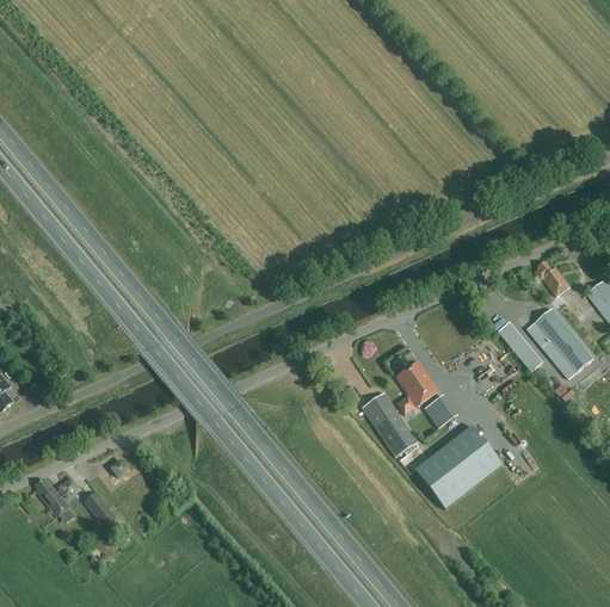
[(550,271),(543,261),(536,267),(537,268),(534,272),(540,279),(541,278),(555,296),(568,286),(554,267),(550,271)]
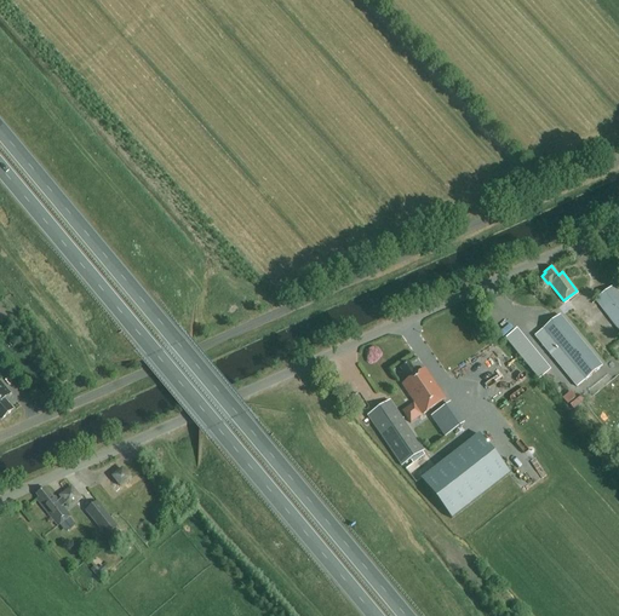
[(618,328),(618,293),(612,285),(595,298),(618,328)]
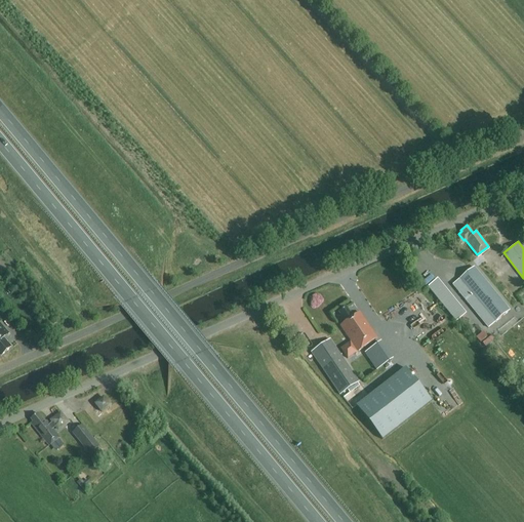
[(471,267),(451,282),(487,325),(509,308),(479,271),(476,273),(471,267)]
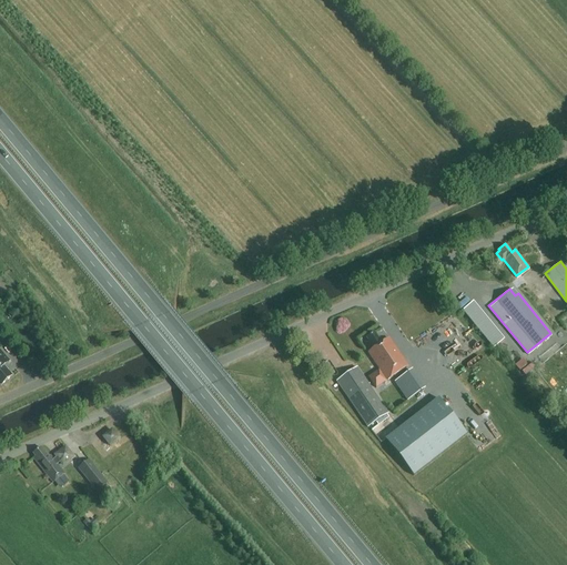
[(492,345),(503,336),(466,292),(455,301),(492,345)]
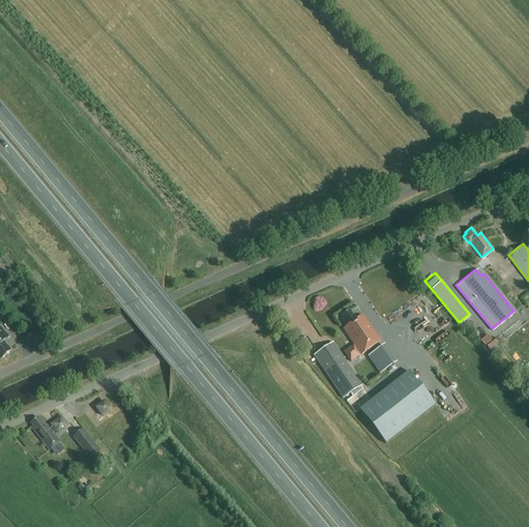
[(355,318),(348,308),(341,313),(343,316),(341,318),(346,325),(343,327),(353,343),(343,350),(350,359),(365,349),(380,340),(362,314),(355,318)]
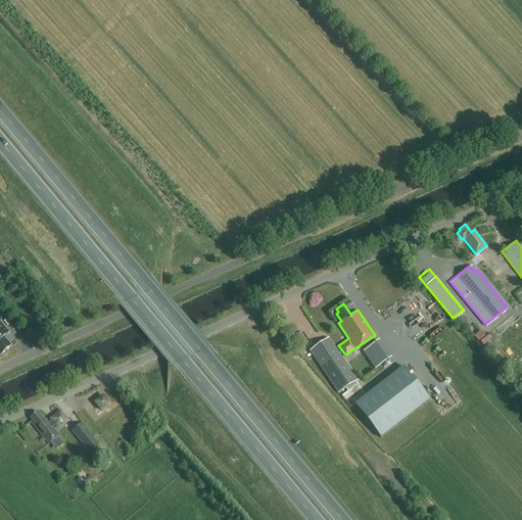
[(8,330),(0,321),(0,351),(10,343),(2,335),(8,330)]
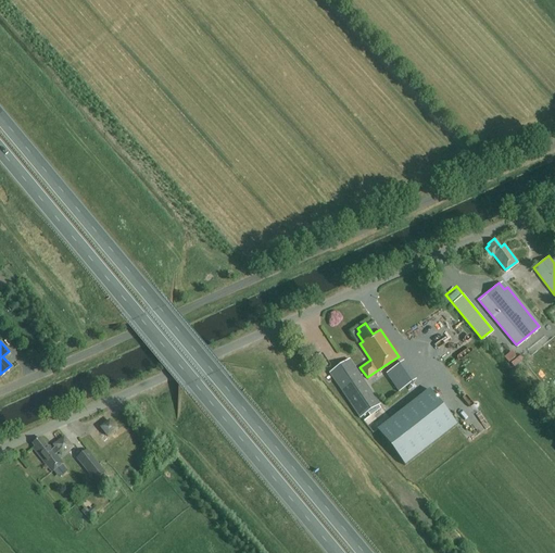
[(358,417),(379,402),(349,356),(327,371),(358,417)]
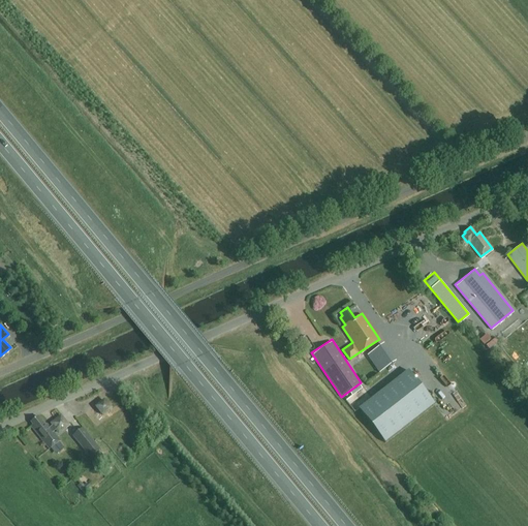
[(379,339),(365,348),(379,369),(393,359),(379,339)]
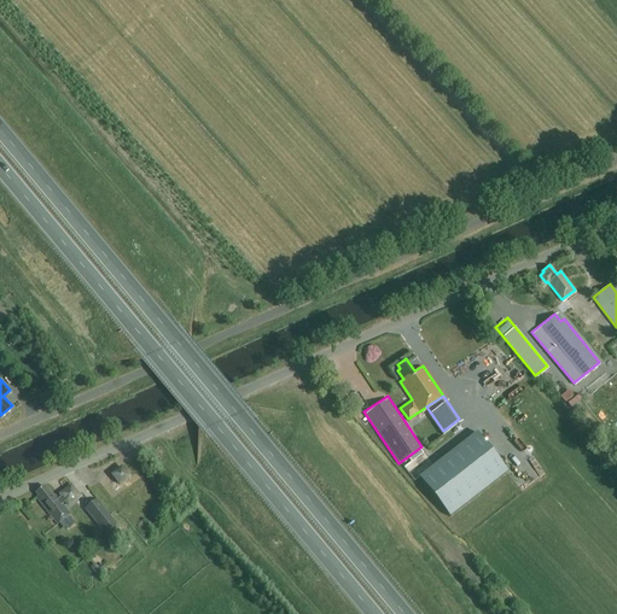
[(476,431),(418,474),(448,515),(506,469),(476,431)]
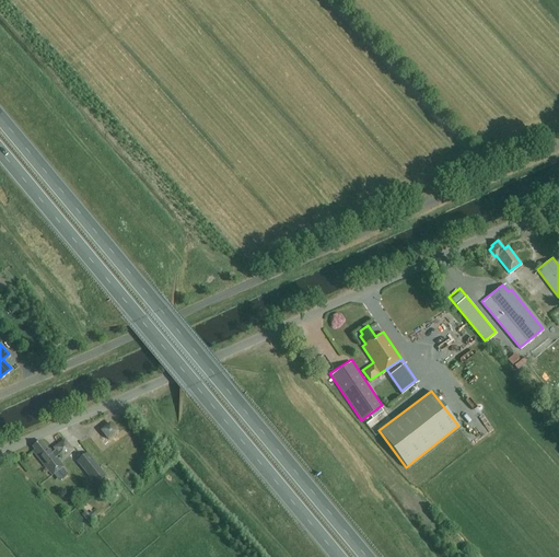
[(107,419),(96,429),(105,438),(116,428),(107,419)]
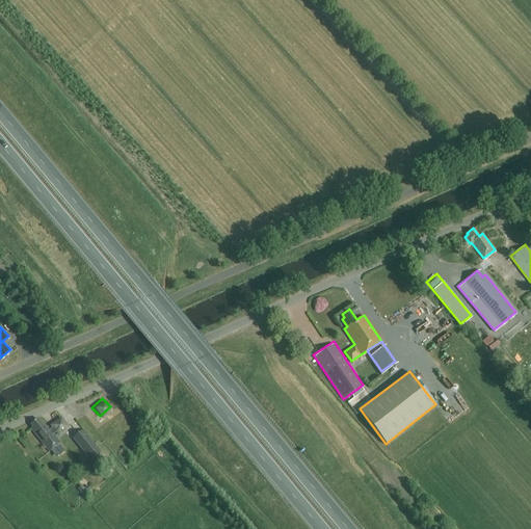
[(60,442),(53,432),(54,431),(58,435),(70,426),(60,415),(49,424),(51,427),(49,428),(47,424),(45,426),(37,417),(30,423),(32,425),(30,427),(49,451),(51,449),(55,454),(62,449),(58,444),(60,442)]
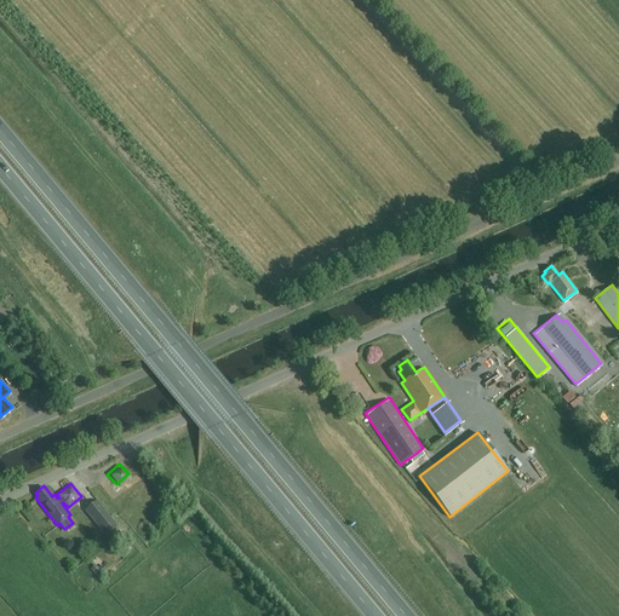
[(114,546),(125,536),(96,499),(84,507),(108,539),(114,546)]
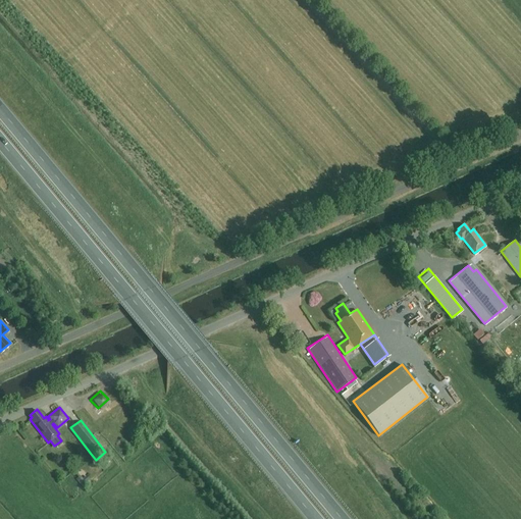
[(79,474),(74,477),(81,484),(88,478),(85,474),(82,477),(79,474)]
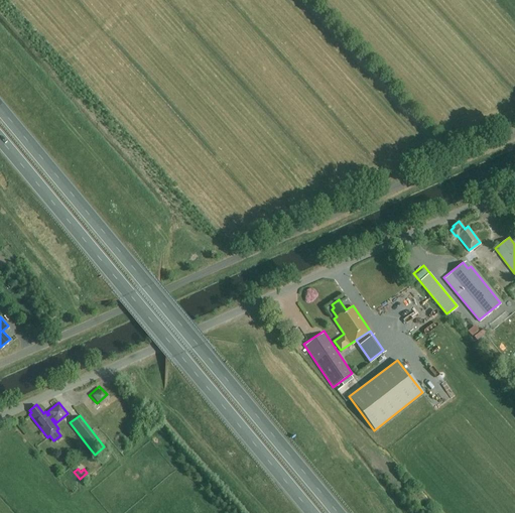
All buildings are outlined.
